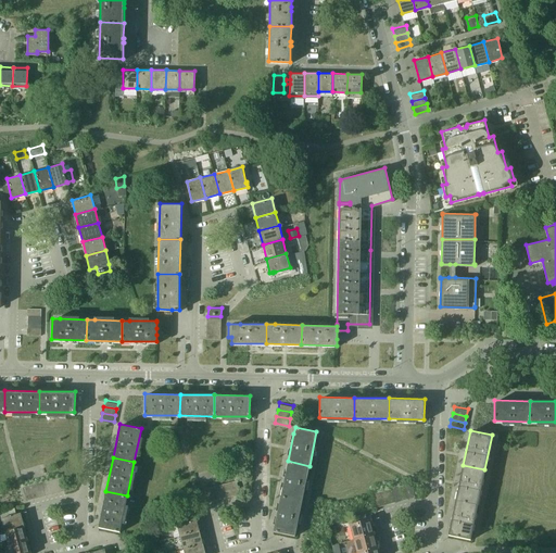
[(288,461),(287,468),(280,495),(302,500),(310,466),(288,461)]
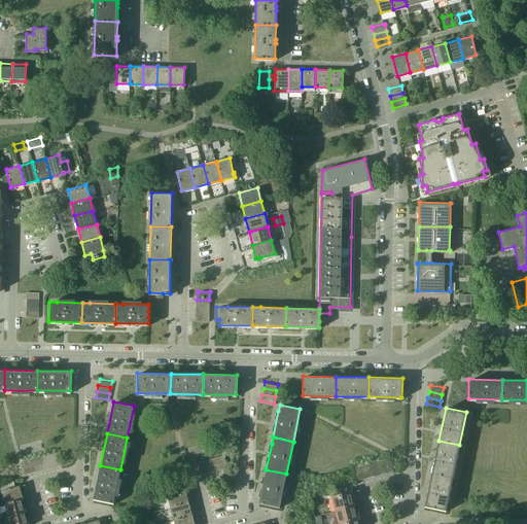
[(438,441),(431,473),(453,477),(459,445),(438,441)]
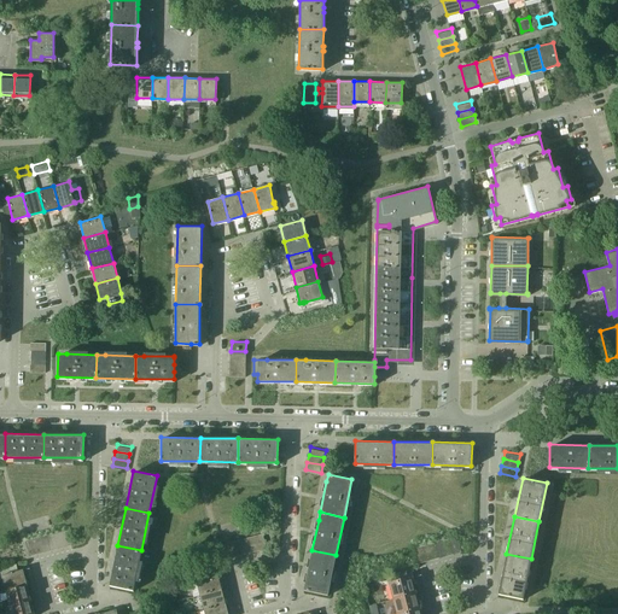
[(68,528),(60,530),(64,544),(71,543),(68,528)]
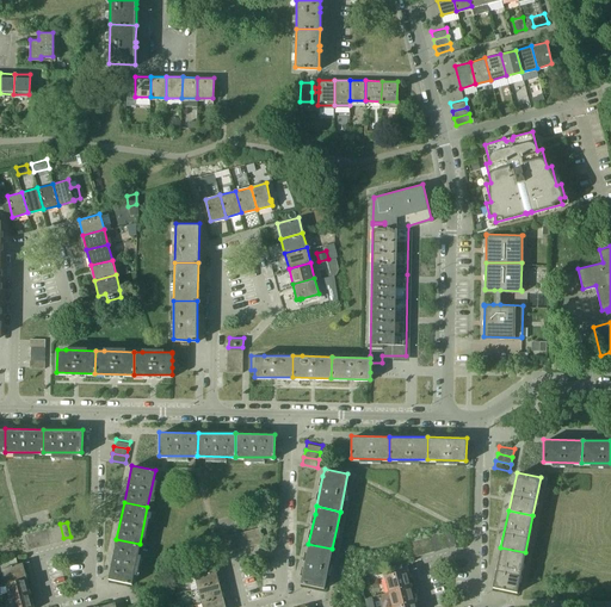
[(60,524),(53,526),(56,540),(63,538),(60,524)]
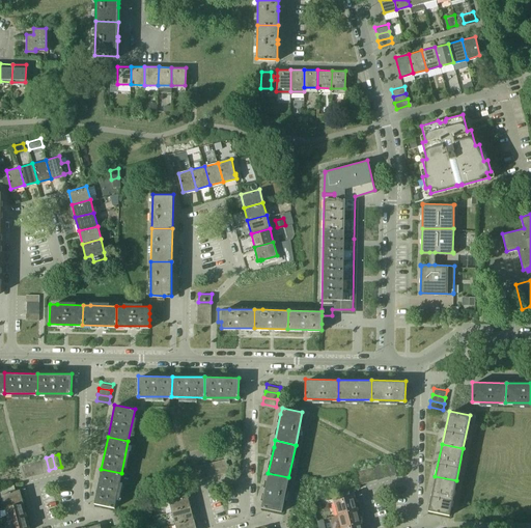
[(46,457),(39,459),(43,471),(49,470),(46,457)]
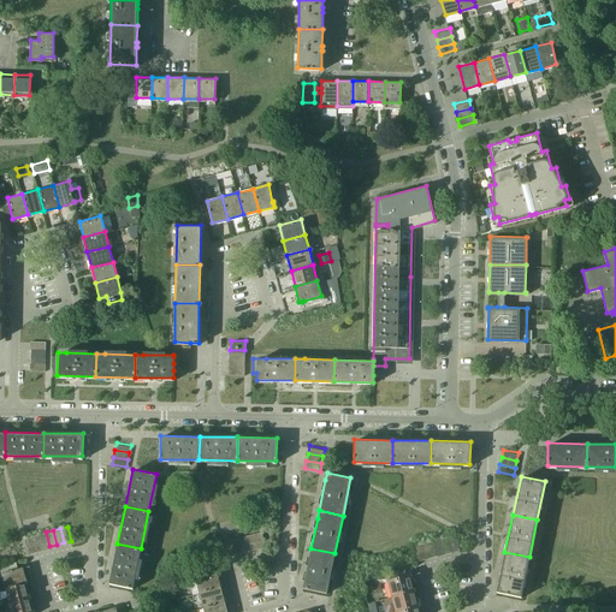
[(261,530),(254,532),(258,546),(265,545),(261,530)]
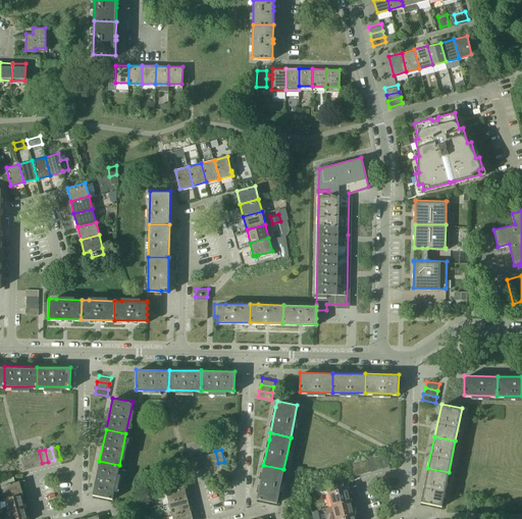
[(39,451),(34,453),(37,465),(42,463),(39,451)]
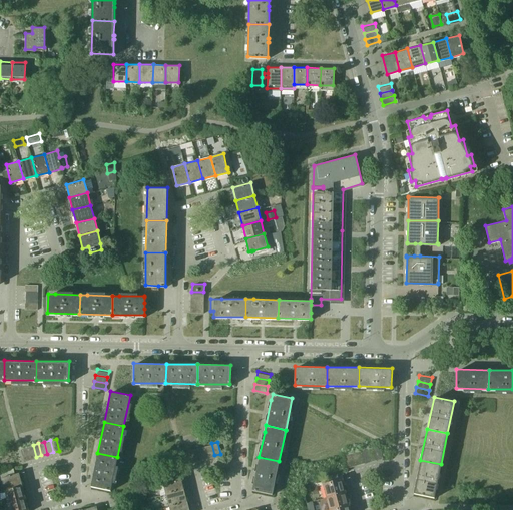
[(211,443),(205,445),(209,457),(214,455),(211,443)]
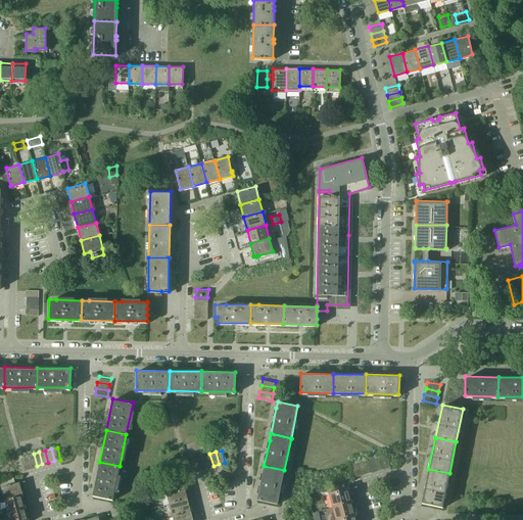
[(386,453),(380,455),(383,467),(390,466),(386,453)]
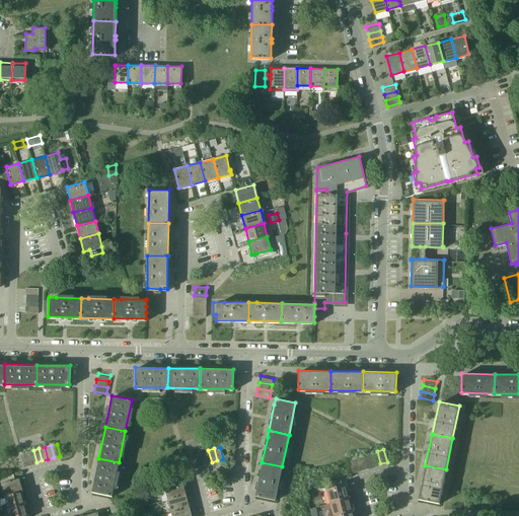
[(33,450),(27,451),(30,463),(36,462),(33,450)]
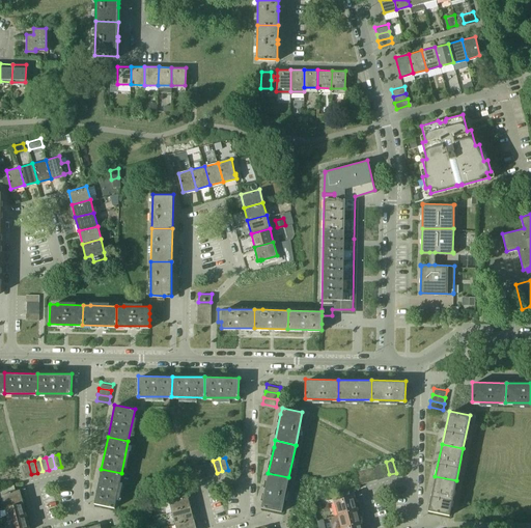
[(213,461),(206,462),(211,474),(217,473),(213,461)]
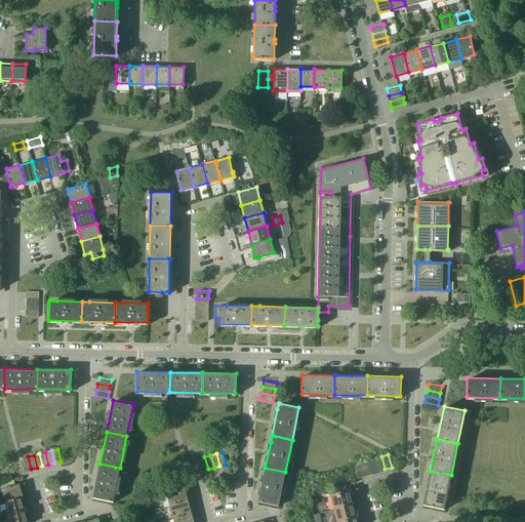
[(28,456),(22,458),(25,471),(31,469),(28,456)]
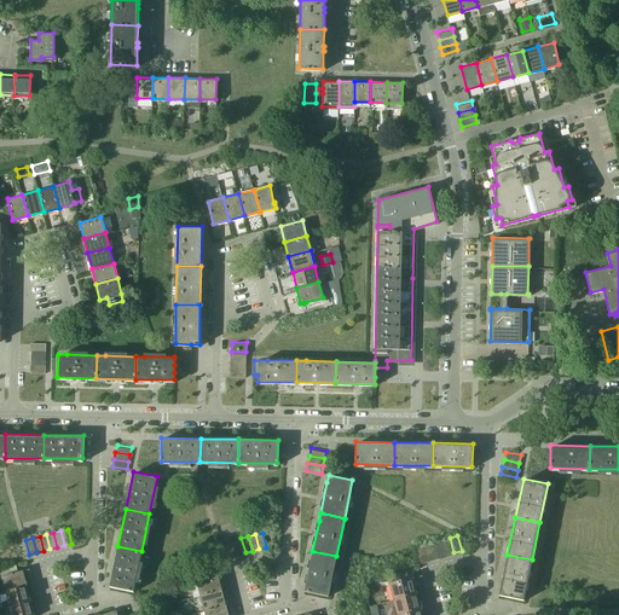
[(241,538),(233,540),(238,555),(246,552),(241,538)]
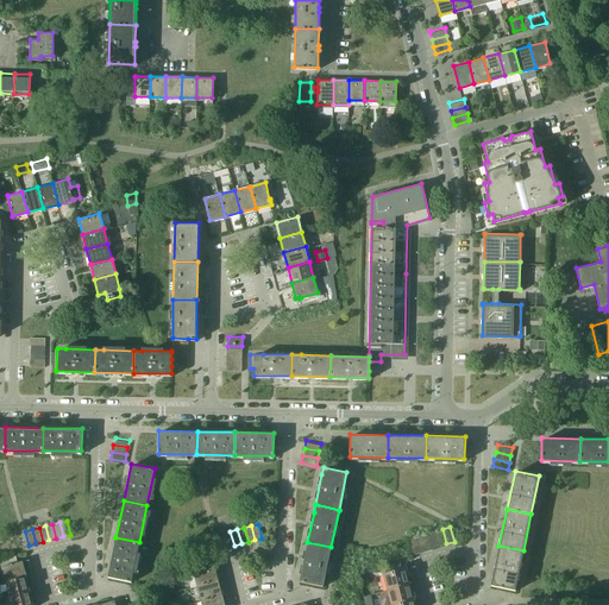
[(443,529),(435,530),(440,546),(446,543),(443,529)]
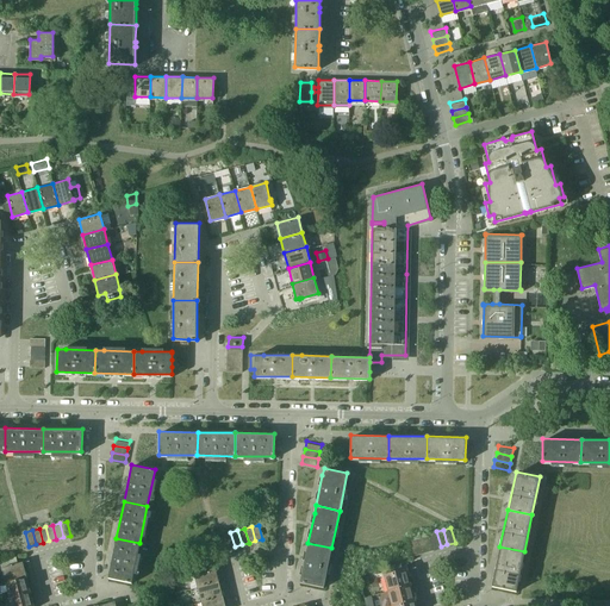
[(436,531),(429,533),(434,549),(441,547),(436,531)]
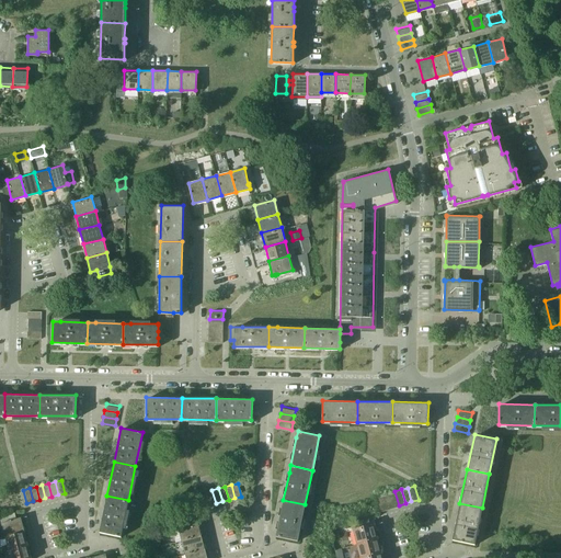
[(212,490),(206,491),(209,504),(216,503),(212,490)]
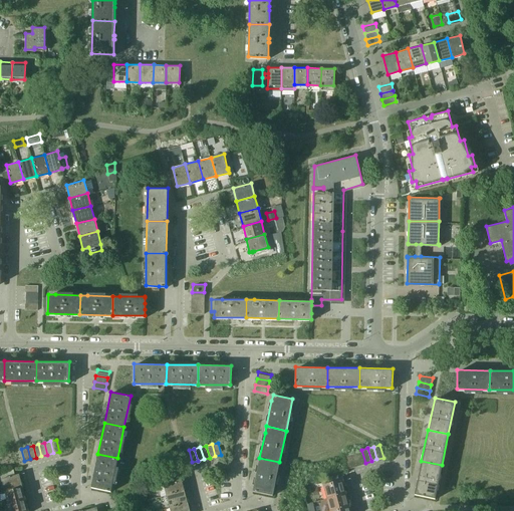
[(189,450),(183,452),(186,464),(192,462),(189,450)]
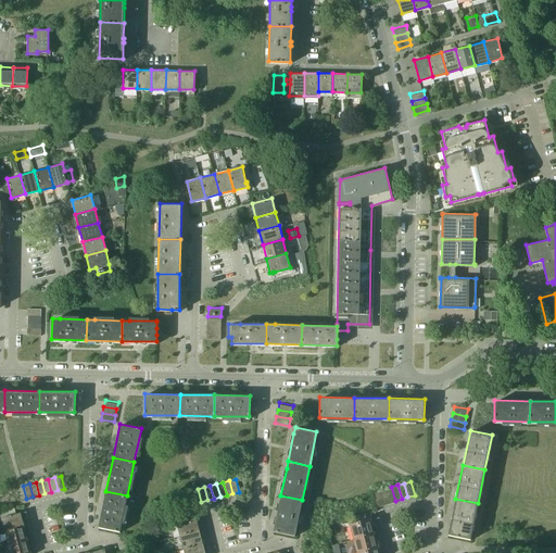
[(391,487),(386,488),(389,502),(395,501),(391,487)]
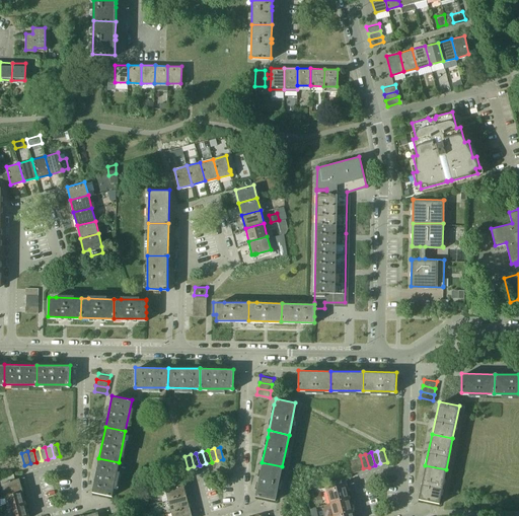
[(360,455),(354,457),(357,470),(363,468),(360,455)]
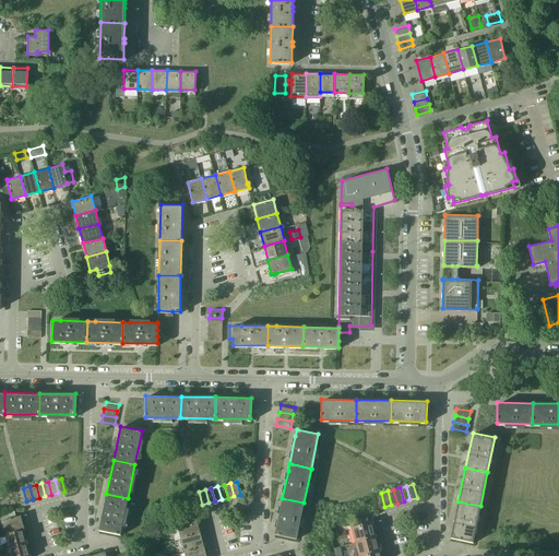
[(381,493),(375,495),(378,508),(384,507),(381,493)]
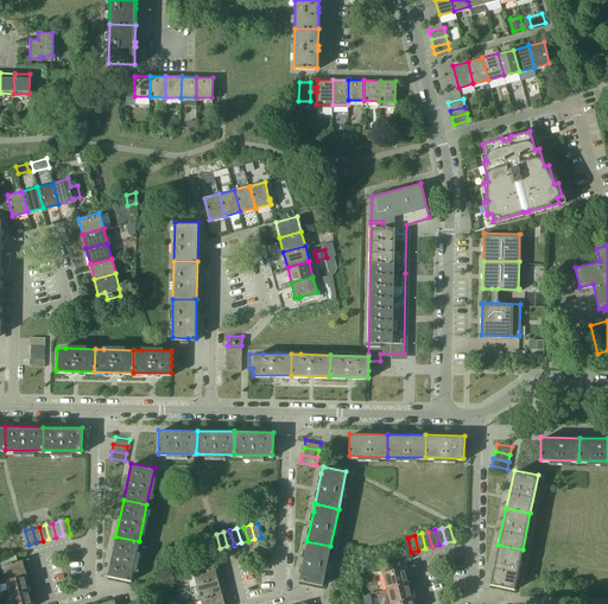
[(115,536),(108,574),(131,579),(139,541),(115,536)]
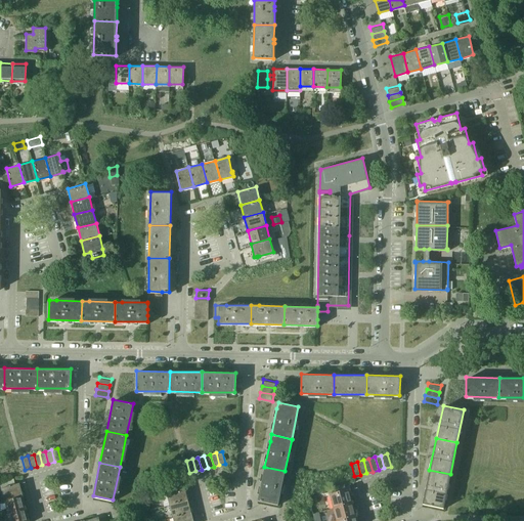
[(264,467),(263,473),(258,500),(277,504),(285,471),(264,467)]
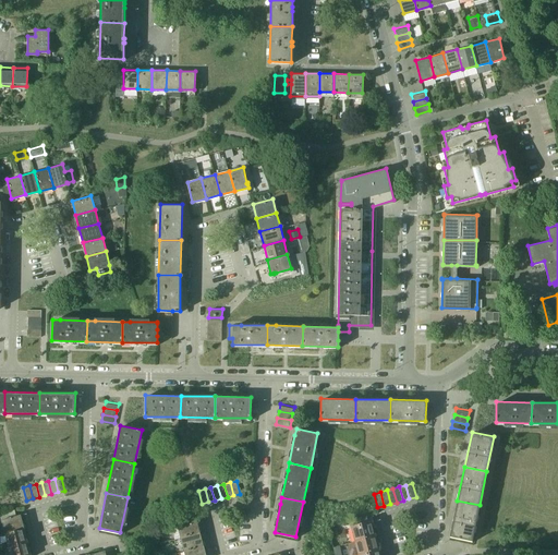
[(457,501),(450,535),(472,540),(480,505),(457,501)]
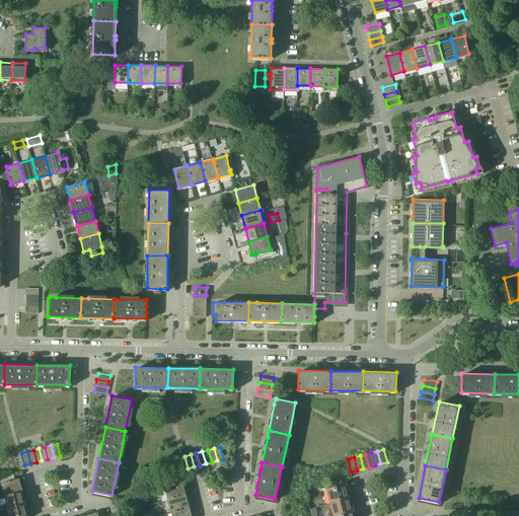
[(22,490),(19,477),(15,478),(13,472),(0,475),(0,477),(4,495),(22,490)]
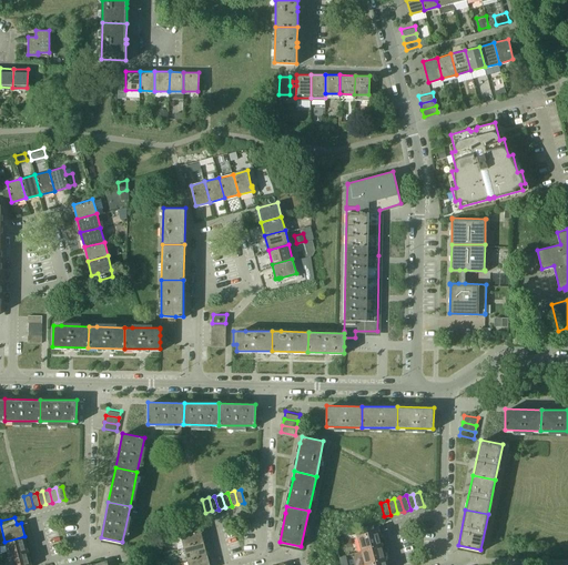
[(373,524),(363,526),(364,533),(375,531),(373,524)]
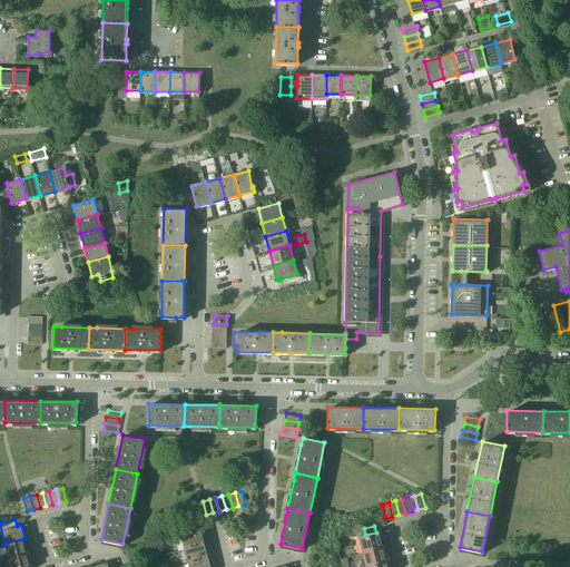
[(200,528),(180,533),(184,547),(204,541),(200,528)]
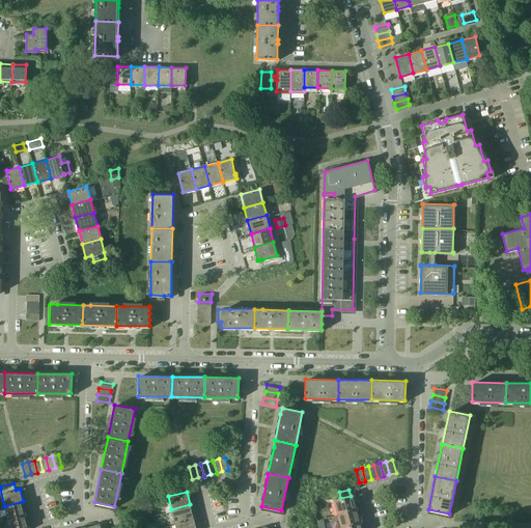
[(340,498),(334,500),(338,512),(357,507),(354,495),(351,496),(340,498)]
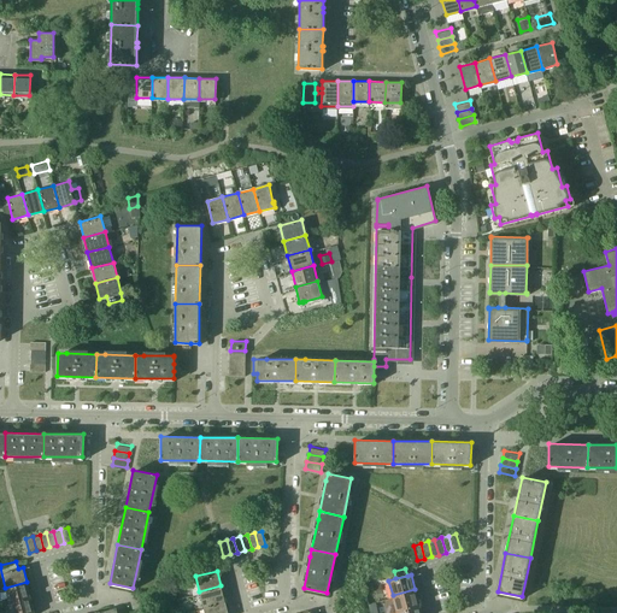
[(27,582),(5,588),(10,603),(31,597),(27,582)]
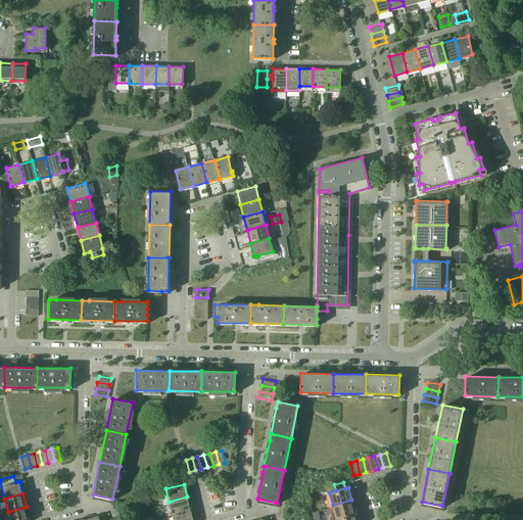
[(187,497),(169,502),(173,515),(191,510),(187,497)]
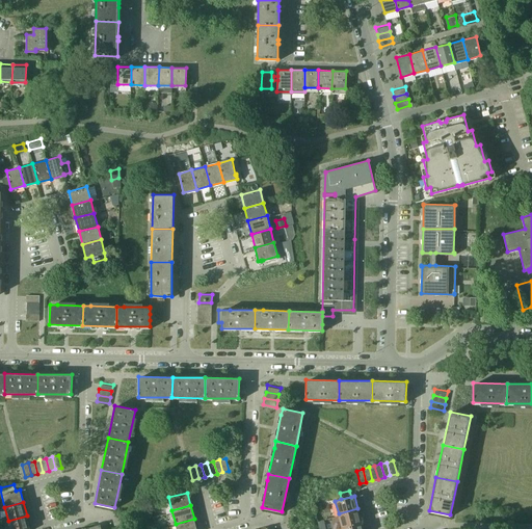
[(357,508),(339,513),(342,528),(362,523),(357,508)]
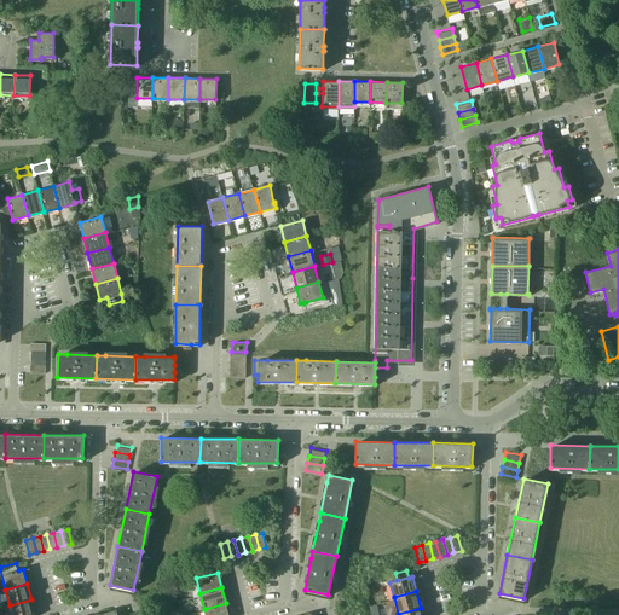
[(35,614),(34,609),(32,599),(10,605),(12,614),(9,614),(35,614)]
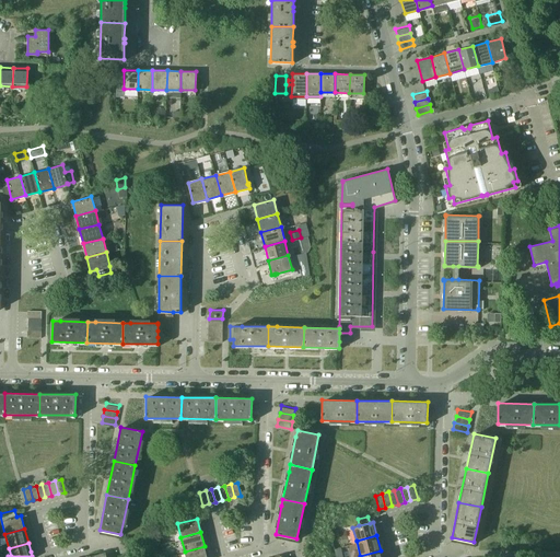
[(207,556),(205,546),(185,552),(186,556),(207,556)]
